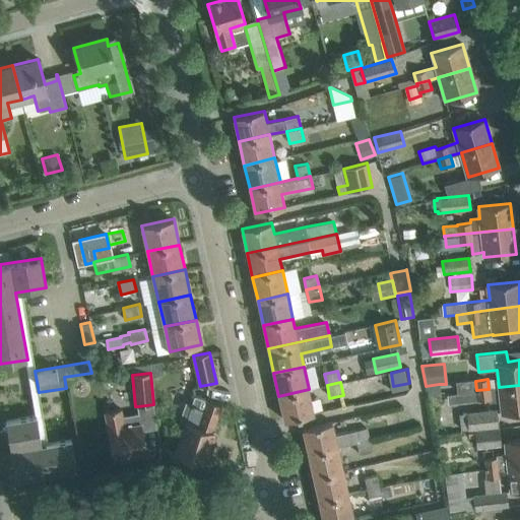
[(519,385),(499,387),(489,389),(476,390),(477,400),(489,399),(490,402),(499,401),(500,413),(519,411),(519,385)]
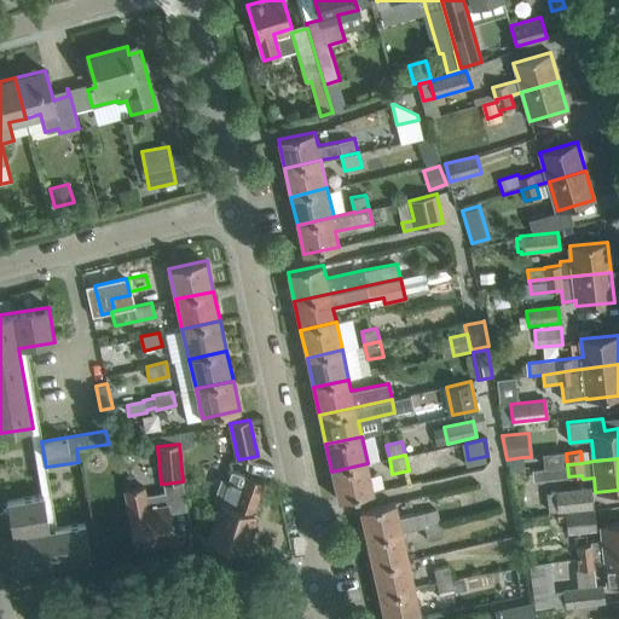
[(339,501),(357,496),(374,492),(368,463),(331,472),(339,501)]
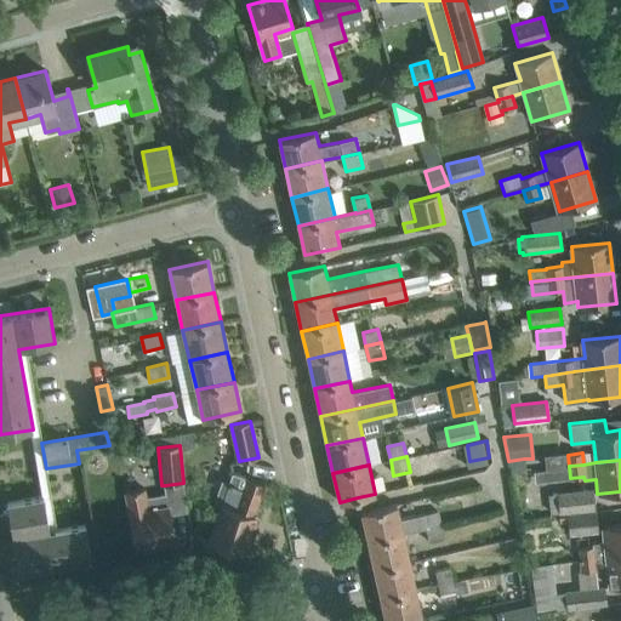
[(221,503),(209,542),(243,553),(256,516),(254,514),(265,483),(245,477),(232,472),(221,503)]
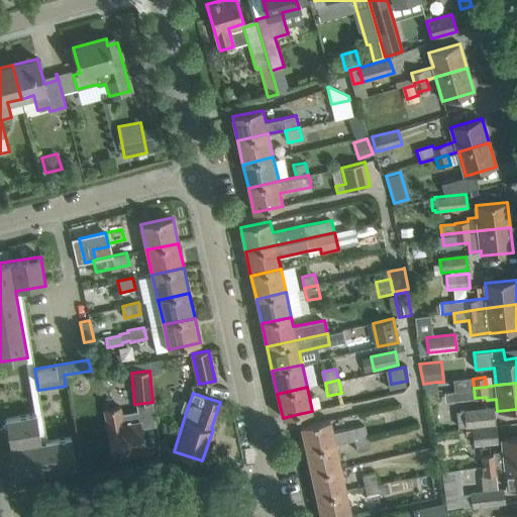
[(112,456),(145,450),(138,411),(121,414),(120,407),(104,410),(107,426),(106,426),(112,456)]
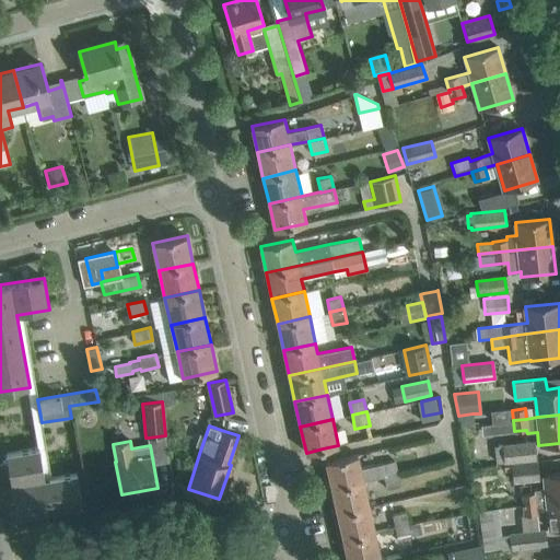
[(504,464),(537,459),(535,441),(502,444),(502,445),(493,446),(497,464),(504,462),(504,464)]
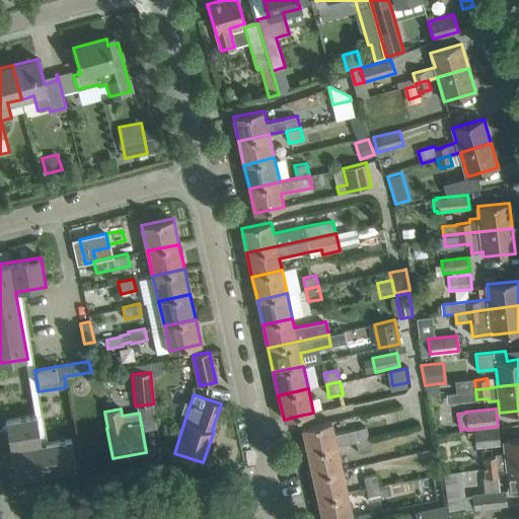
[(71,438),(47,442),(42,443),(36,415),(5,420),(15,478),(76,468),(71,438)]
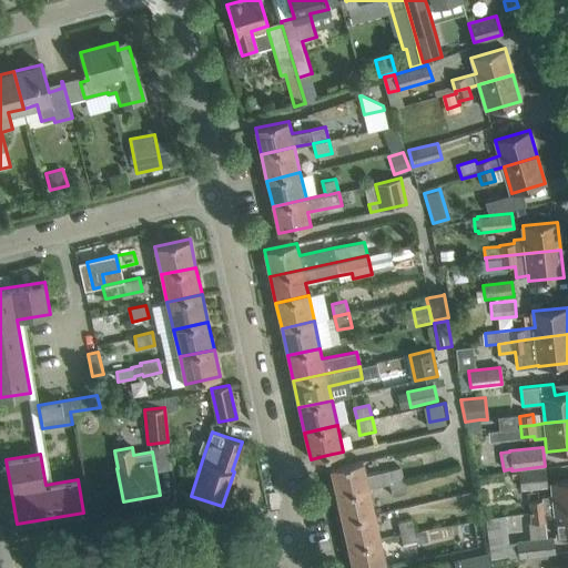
[(389,483),(404,479),(402,467),(366,475),(363,460),(331,468),(336,495),(369,487),(389,483)]
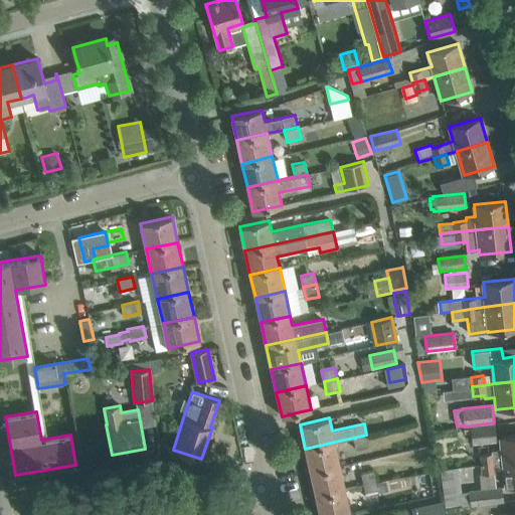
[(472,445),(496,442),(494,423),(470,426),(470,428),(471,435),(472,445)]
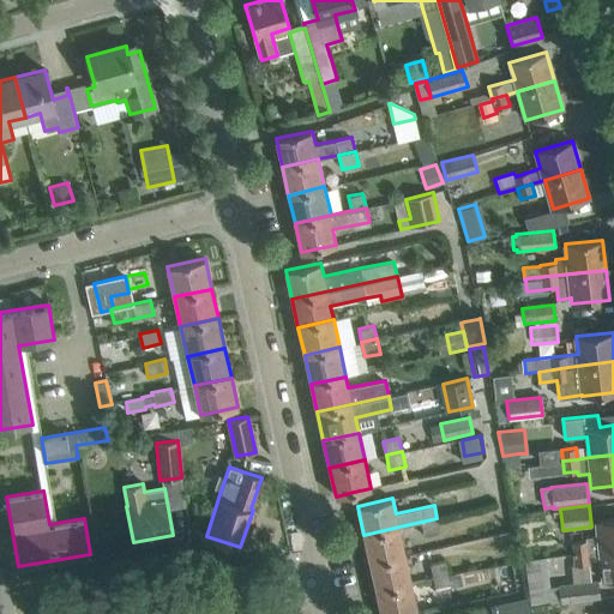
[(421,522),(421,523),(423,536),(440,533),(437,518),(421,522)]
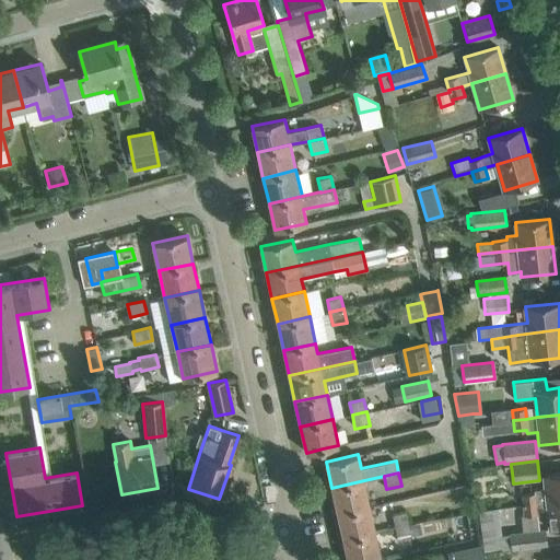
[(522,505),(559,500),(559,473),(544,475),(545,489),(533,490),(534,493),(521,494),(522,505)]
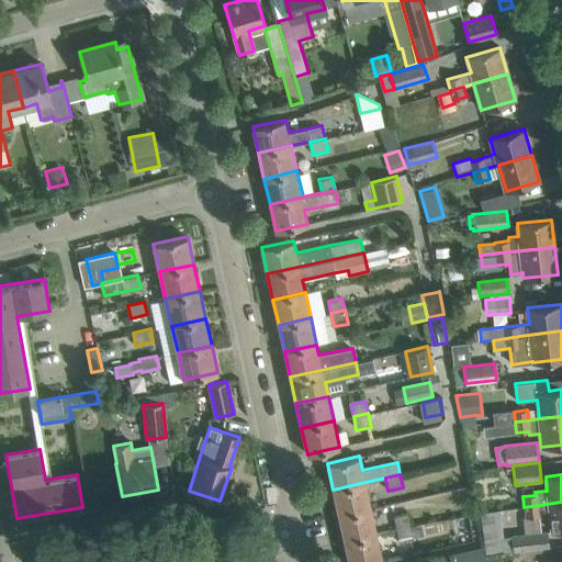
[(338,515),(371,508),(366,482),(333,490),(338,515)]
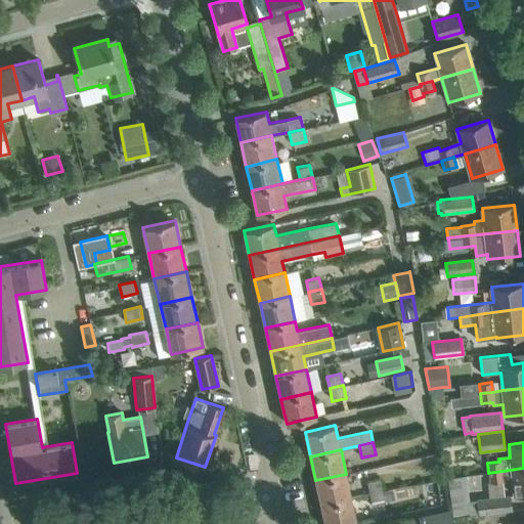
[(515,495),(523,494),(523,468),(488,473),(489,483),(513,481),(515,495)]
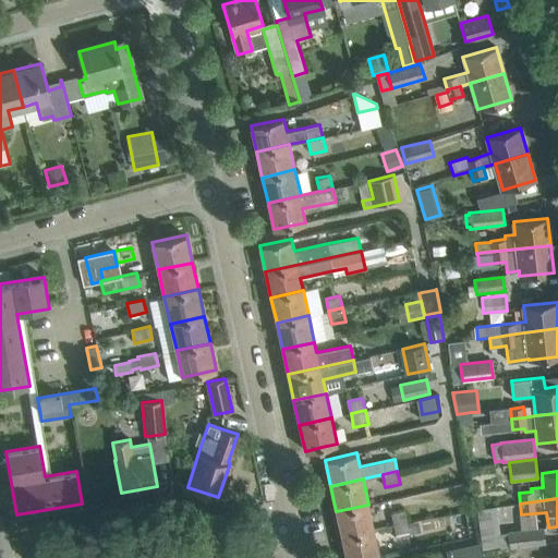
[(342,537),(374,530),(368,505),(336,511),(342,537)]
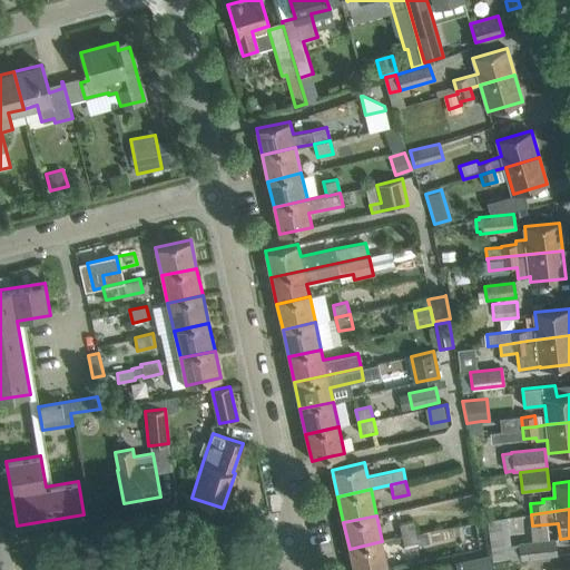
[(520,560),(557,556),(554,539),(510,544),(507,517),(487,519),(492,560),(510,558),(511,560),(519,559),(520,560)]
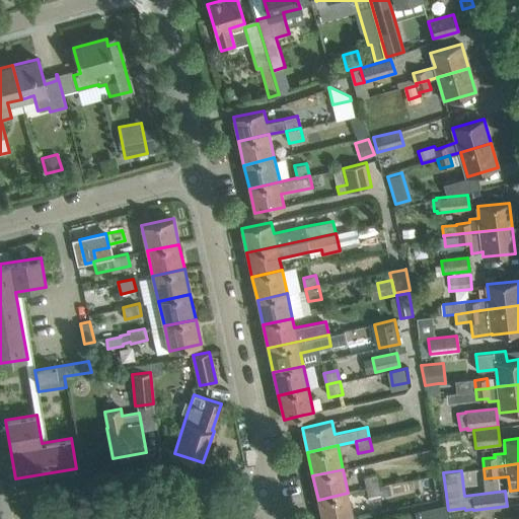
[(376,473),(363,476),(366,489),(379,486),(376,473)]
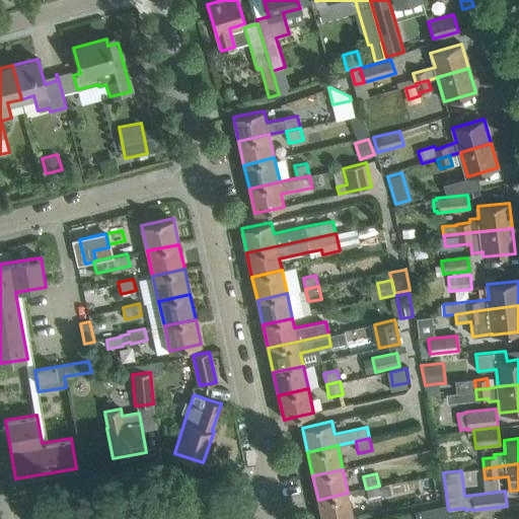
[(368,501),(381,498),(379,486),(366,489),(368,501)]
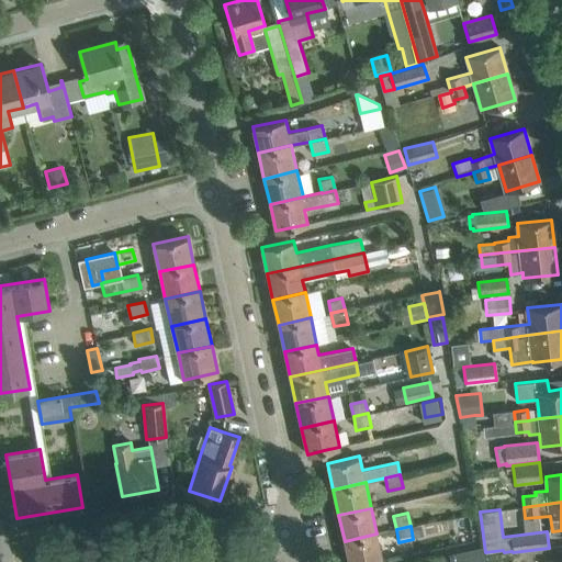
[(348,561),(372,561),(382,560),(377,534),(345,541),(348,561)]
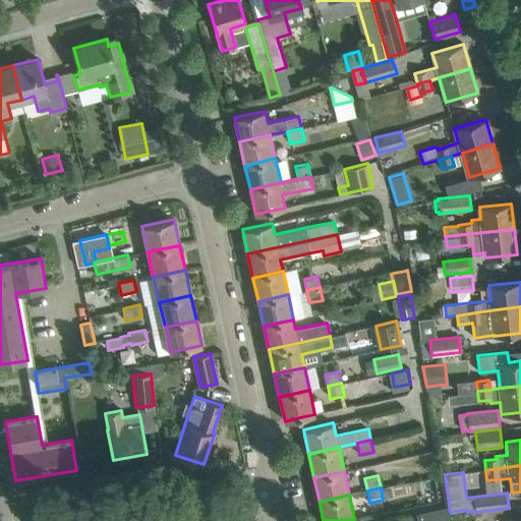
[(450,520),(448,507),(427,511),(429,520),(450,520)]
